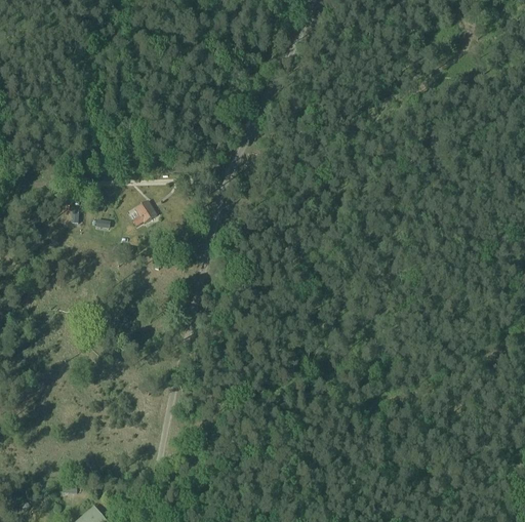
[(82,177),(71,177),(68,177),(67,192),(71,192),(72,190),(82,189),(82,177)]
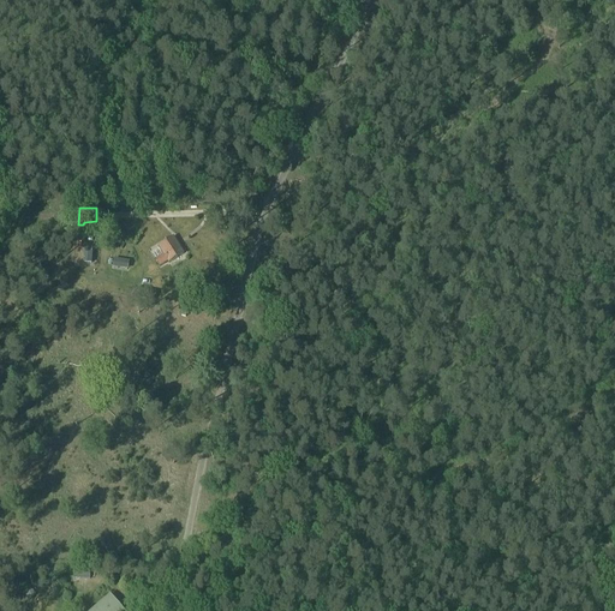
[(155,257),(159,264),(167,258),(168,261),(184,251),(173,234),(157,244),(162,252),(155,257)]
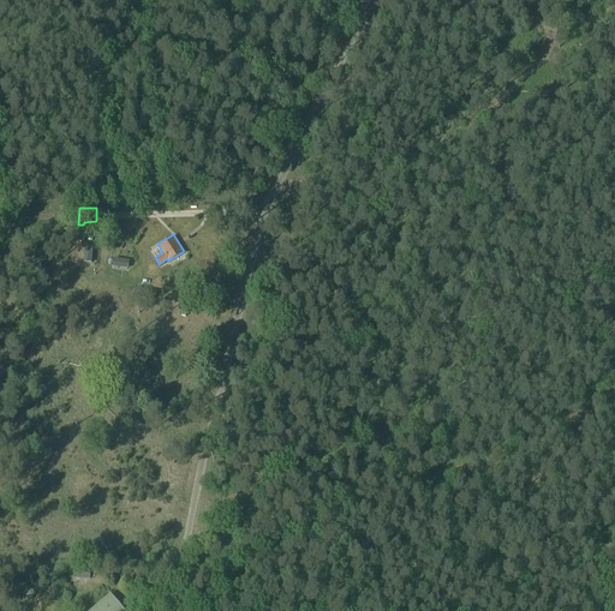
[(129,265),(130,258),(115,256),(114,264),(129,265)]
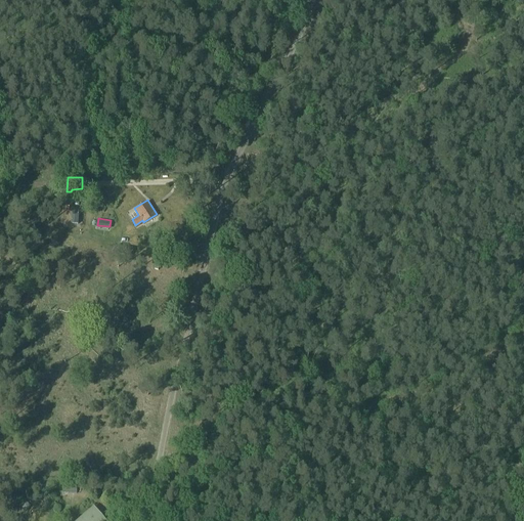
[(133,246),(117,243),(115,252),(131,255),(133,246)]
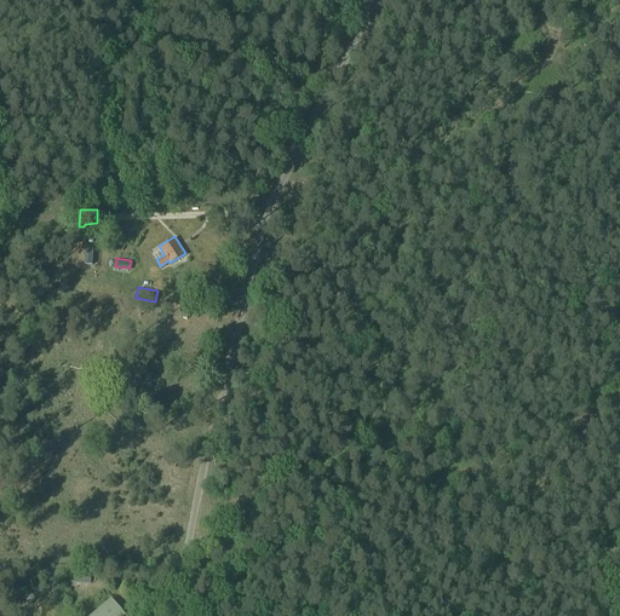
[(87,615),(128,615),(110,596),(87,615)]
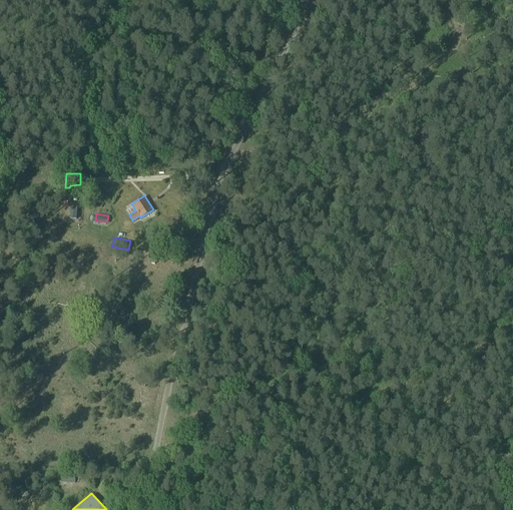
All buildings are outlined.
